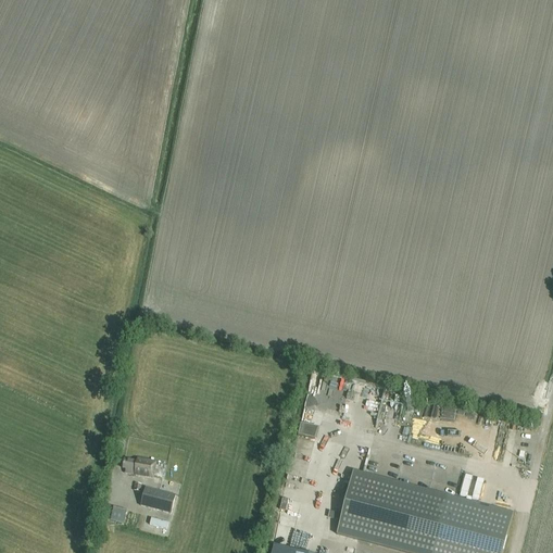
[(303,420),(301,432),(317,436),(319,424),(303,420)]
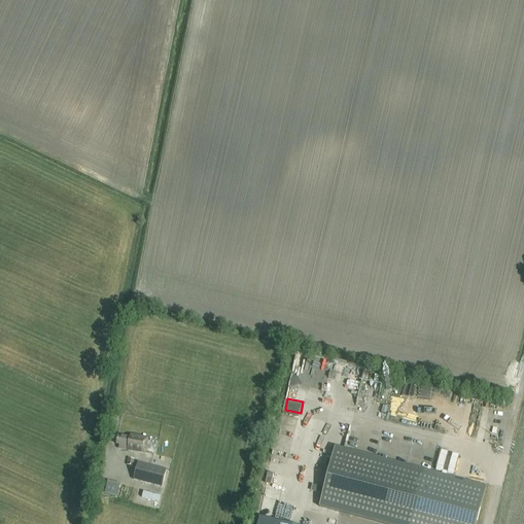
[(141,450),(144,434),(127,431),(126,434),(114,432),(112,441),(115,441),(114,445),(141,450)]
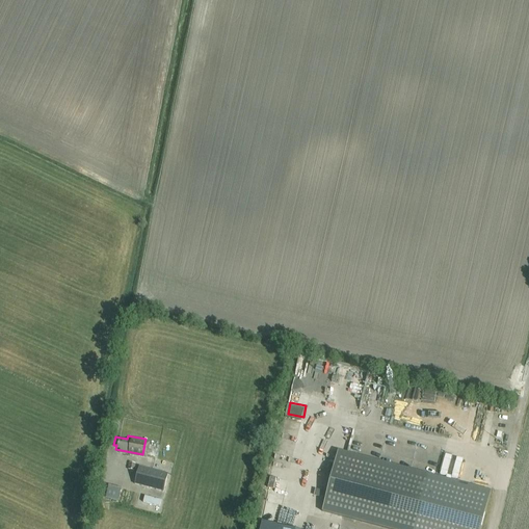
[(398,440),(387,440),(387,457),(399,456),(398,440)]
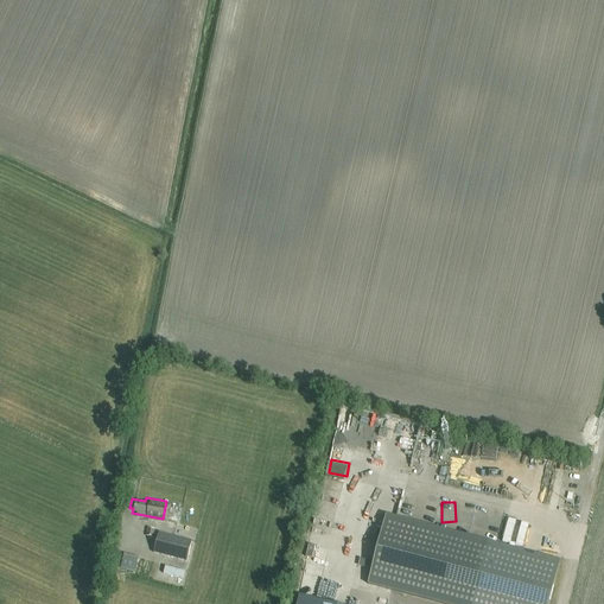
[(385,512),(366,580),(452,603),(547,603),(560,559),(498,542),(385,512)]
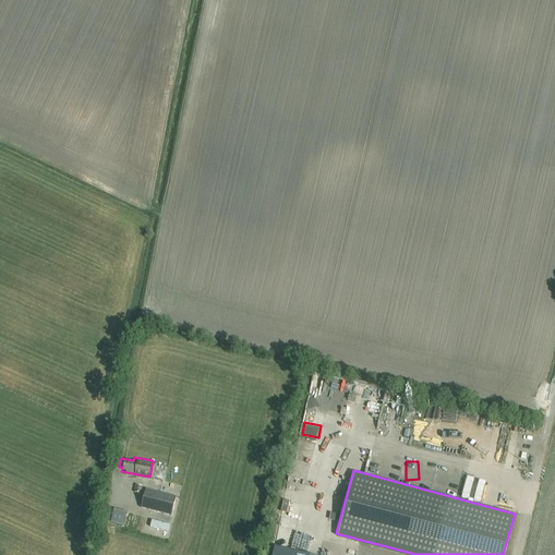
[(143,485),(137,505),(168,513),(173,494),(143,485)]
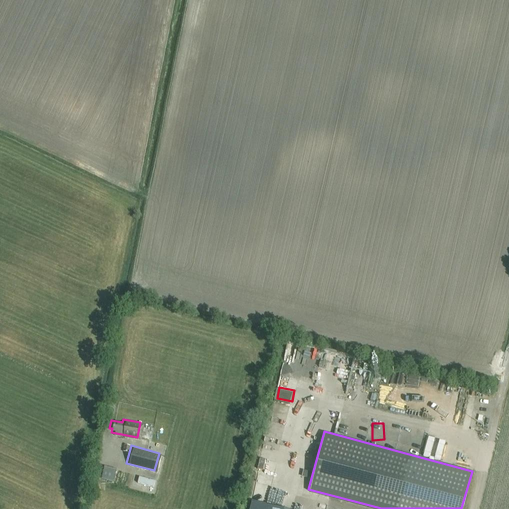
[(97,468),(108,470),(110,458),(100,456),(97,468)]
